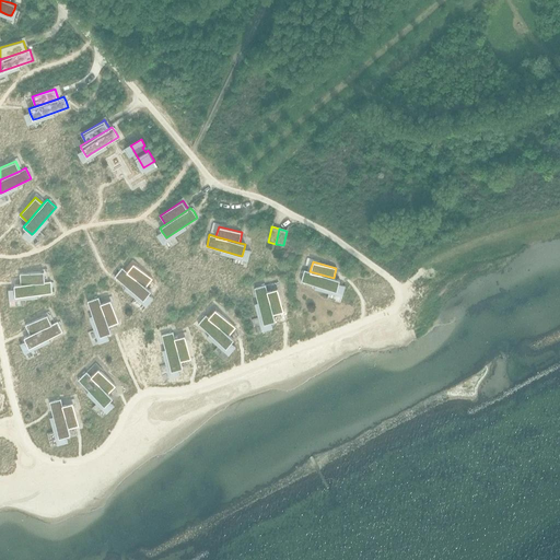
[(133,264),(127,271),(146,287),(152,279),(133,264)]
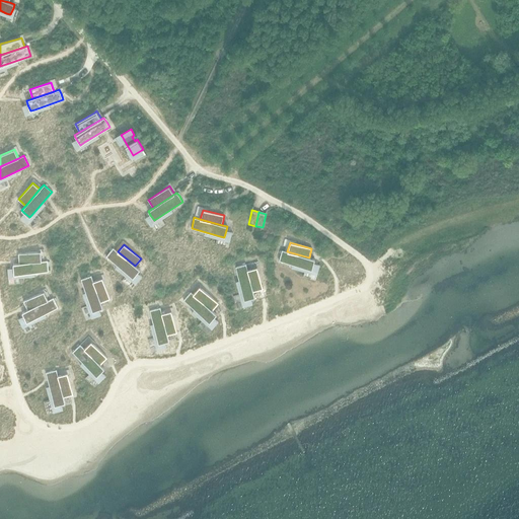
[(113,247),(105,256),(130,275),(133,278),(137,273),(140,270),(135,266),(118,251),(113,247)]
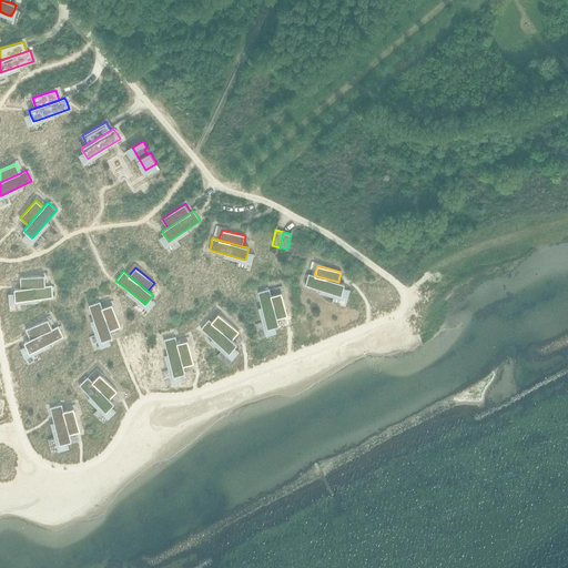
[(308,274),(305,285),(337,294),(338,287),(343,288),(344,284),(338,282),(314,275),(308,274)]
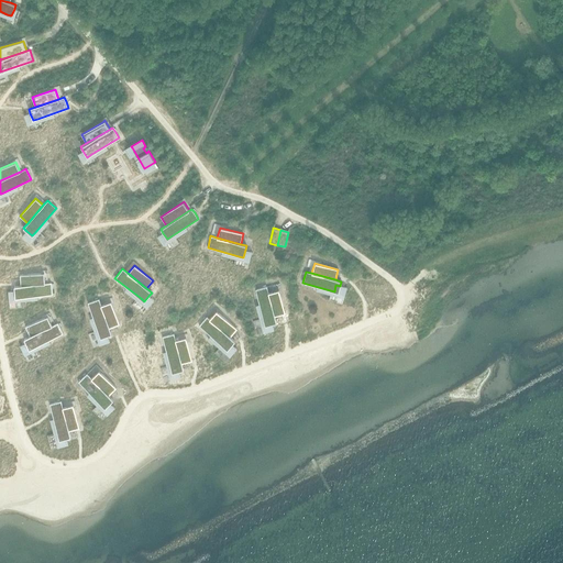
[(44,273),(20,275),(21,285),(45,283),(44,273)]
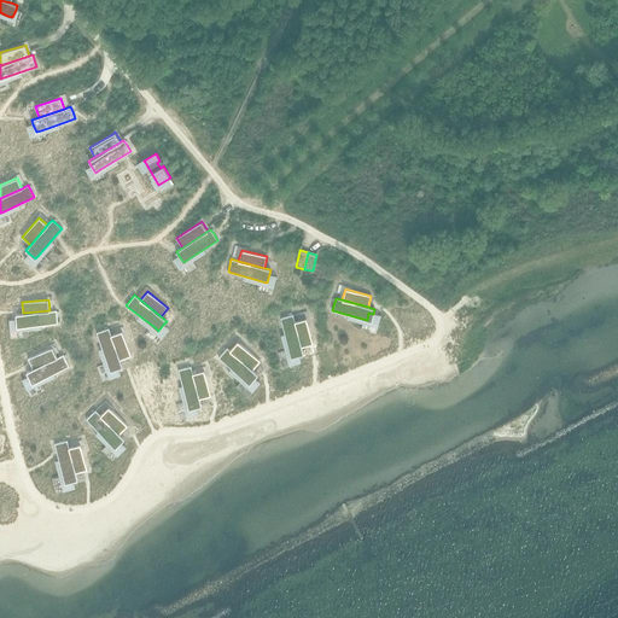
[(23,313),(16,314),(16,319),(17,327),(52,324),(57,324),(57,315),(56,310),(50,310),(23,313)]
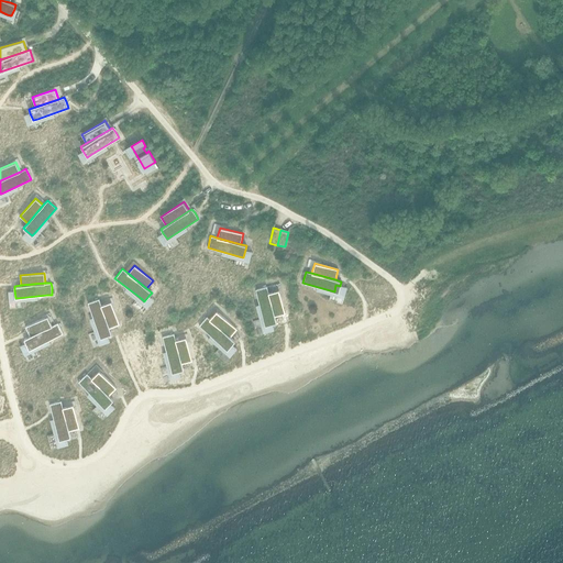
[(267,287),(255,289),(264,321),(265,326),(272,323),(276,322),(275,317),(268,293),(267,287)]
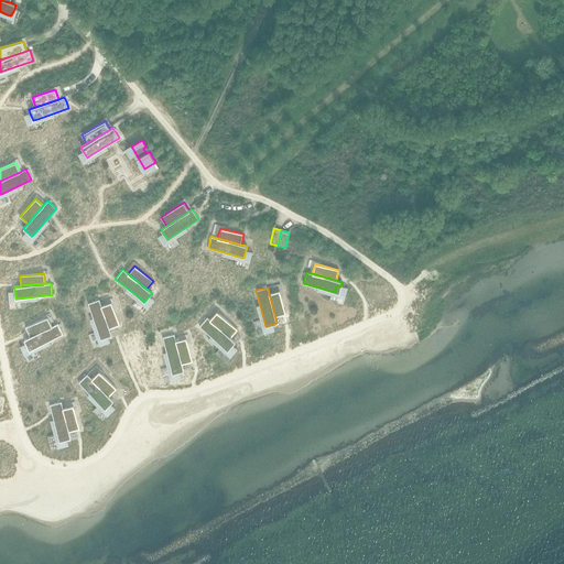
[(279,291),(269,293),(275,317),(285,314),(279,291)]
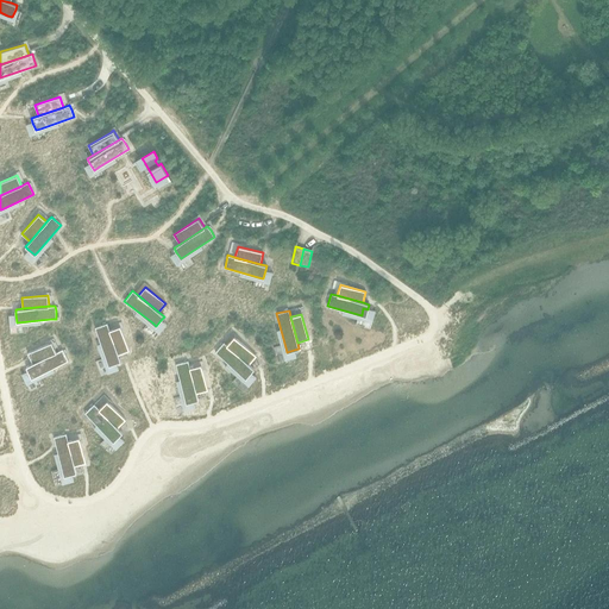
[(107,324),(95,327),(107,360),(108,365),(115,363),(120,362),(118,355),(110,330),(107,324)]
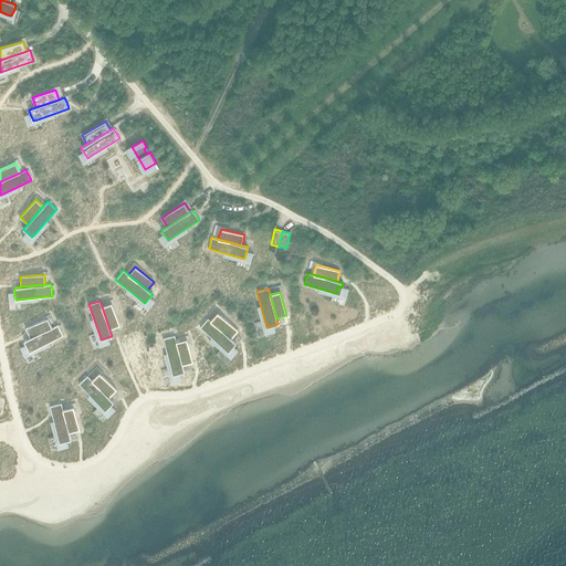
[(112,303),(102,306),(109,329),(119,326),(112,303)]
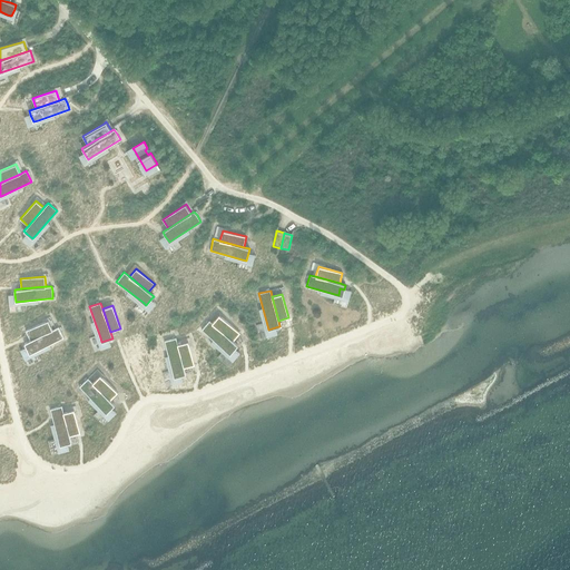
[(222,317),(214,325),(233,341),(239,333),(222,317)]
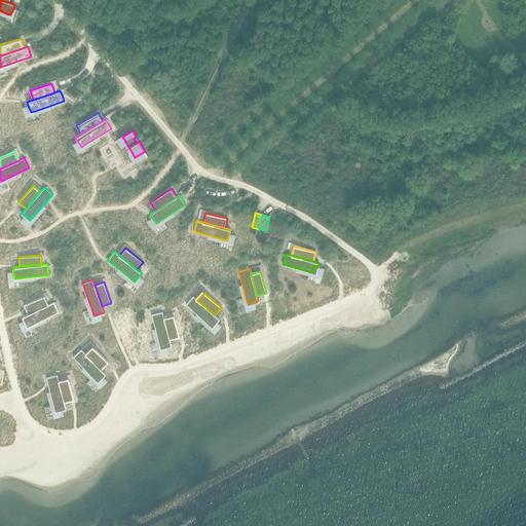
[(44,295),(24,305),(28,313),(48,304),(44,295)]
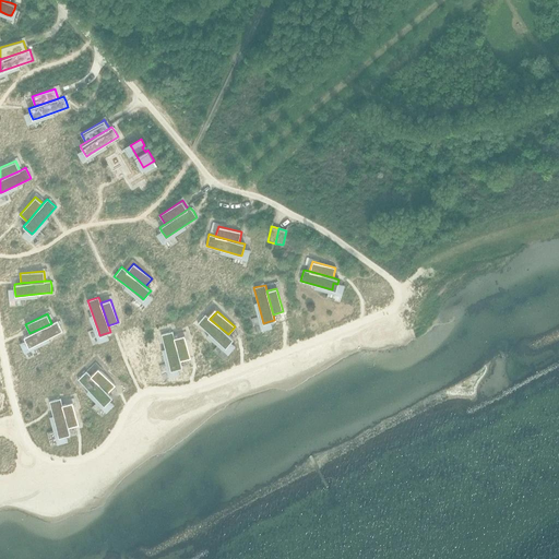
[(205,314),(198,323),(222,344),(225,347),(230,342),(233,339),(228,334),(210,319),(205,314)]
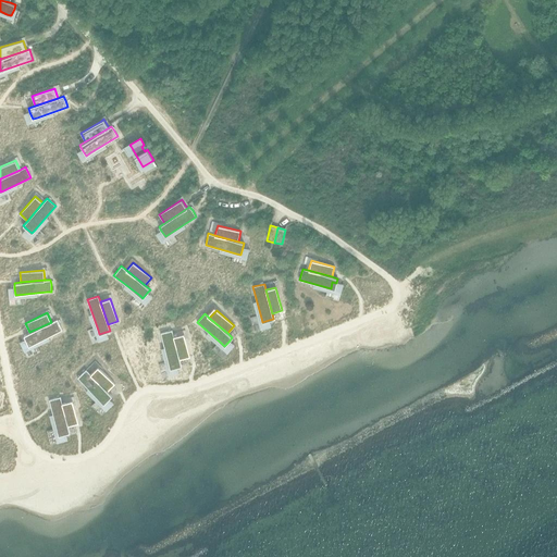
[(29,332),(24,335),(26,339),(28,346),(33,344),(58,332),(62,331),(59,324),(57,320),(51,322),(29,332)]
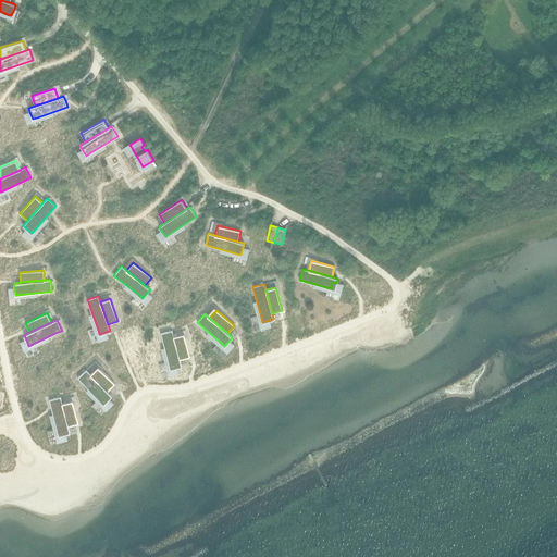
[(172,330),(160,333),(169,364),(170,369),(177,367),(182,366),(180,360),(173,336),(172,330)]
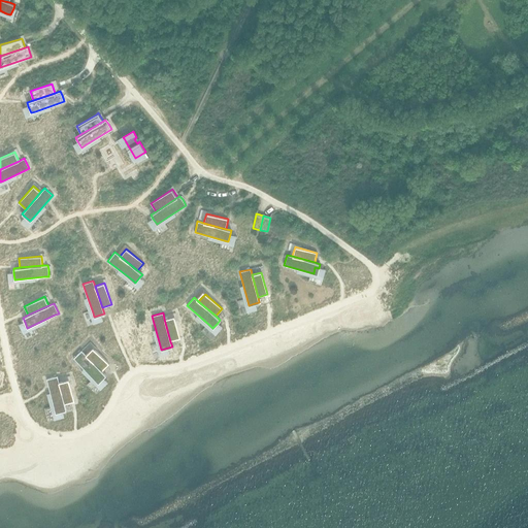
[(174,317),(164,319),(170,341),(179,338),(174,317)]
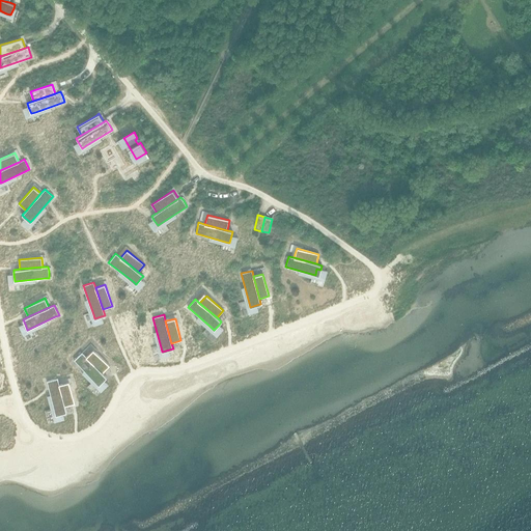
[(93,350),(86,357),(103,373),(110,366),(93,350)]
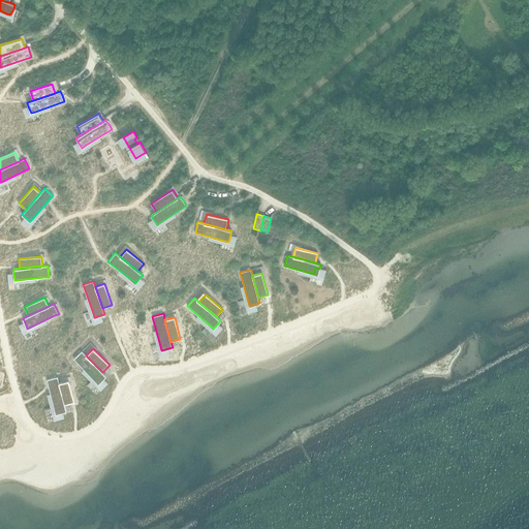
[(82,351),(73,359),(95,380),(98,383),(103,379),(106,376),(102,372),(86,355),(82,351)]
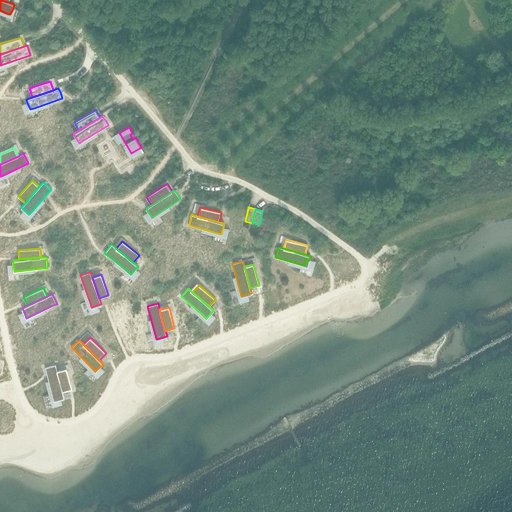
[(55,365),(45,367),(53,396),(54,400),(60,398),(64,397),(63,392),(57,370),(55,365)]
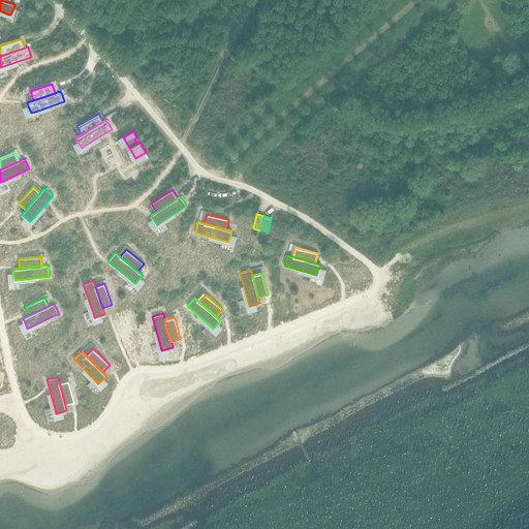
[(68,380),(59,382),(65,405),(74,402),(68,380)]
